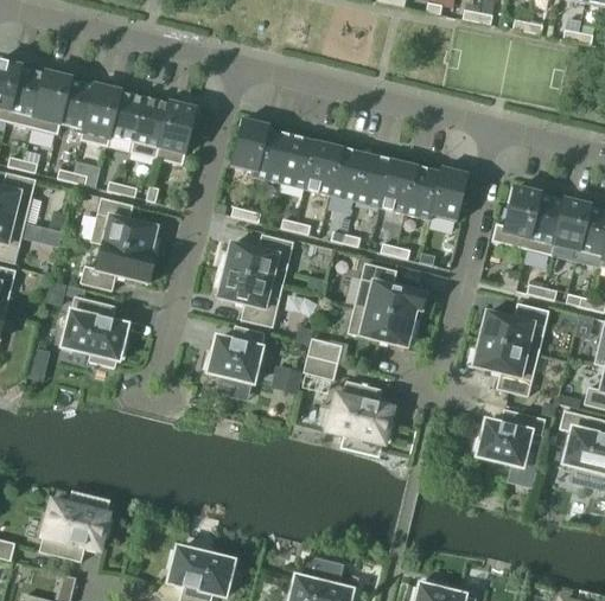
[(444,6),(430,4),(428,13),(441,16),(444,6)]
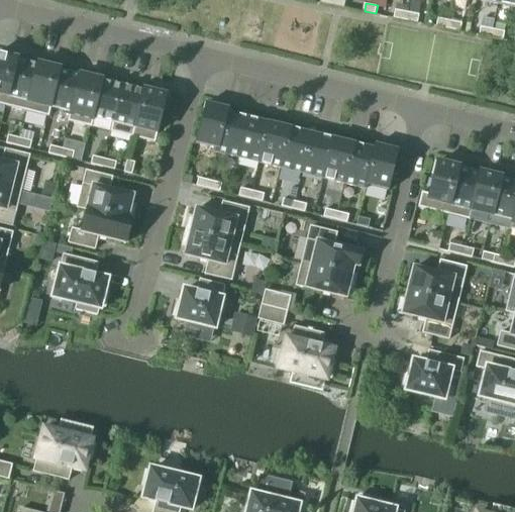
[(407,19),(408,11),(396,9),(395,17),(407,19)]
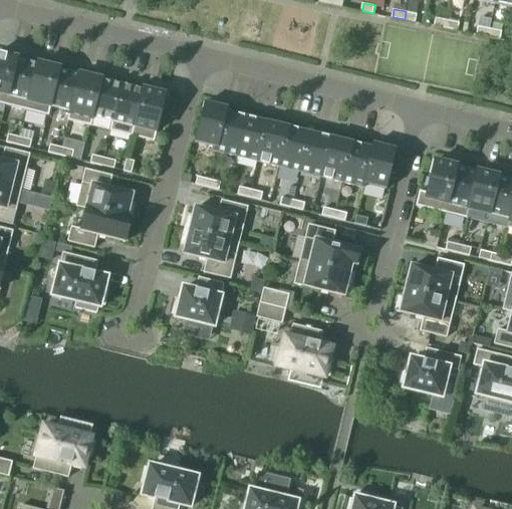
[(406,11),(405,19),(416,21),(418,13),(406,11)]
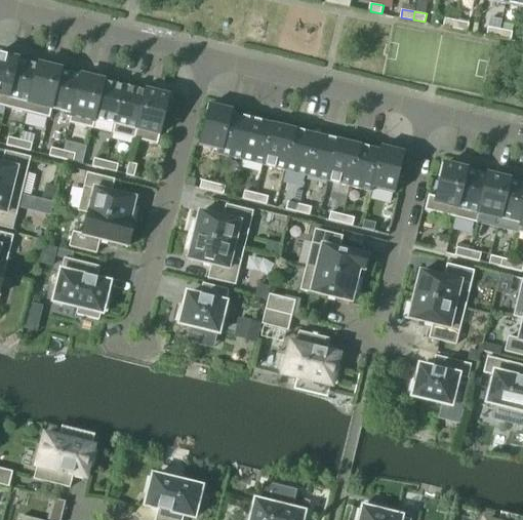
[(455,28),(457,20),(445,17),(444,26),(455,28)]
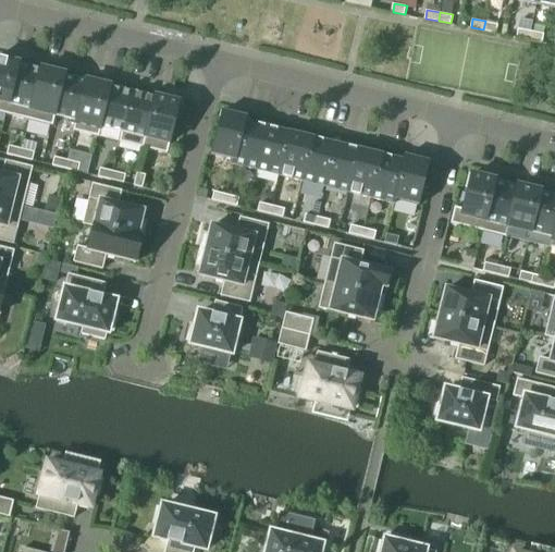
[(485,21),(483,29),(496,32),(498,23),(485,21)]
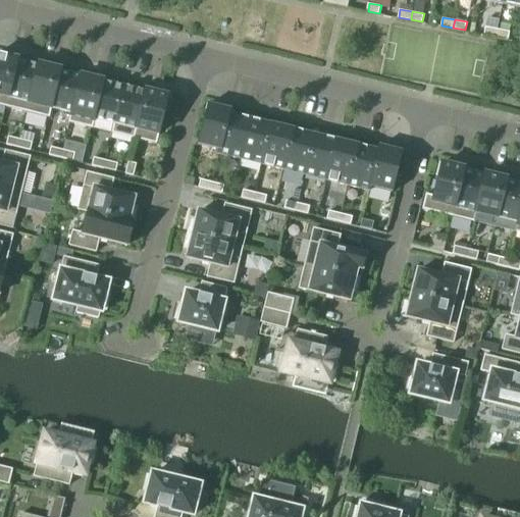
[(497,36),(498,28),(486,26),(484,34),(497,36)]
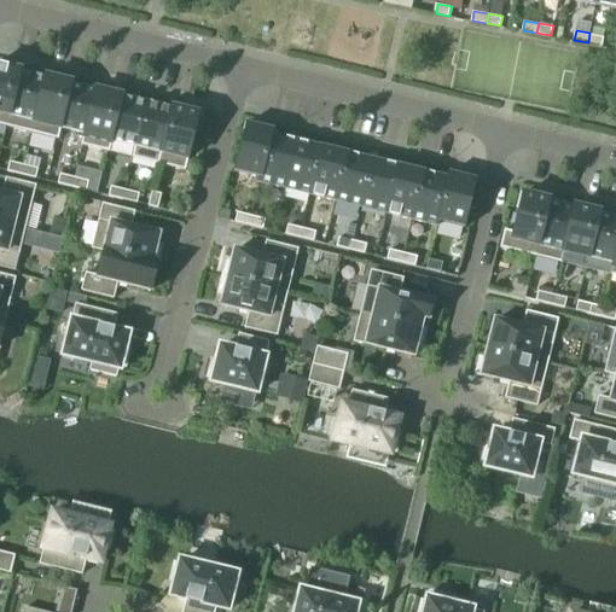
[(590,33),(588,42),(603,46),(604,36),(590,33)]
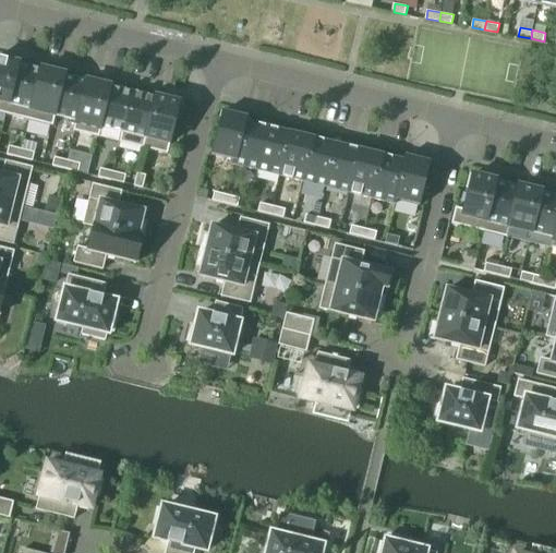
[(0,109),(8,111),(20,62),(7,59),(7,57),(0,55),(0,109)]
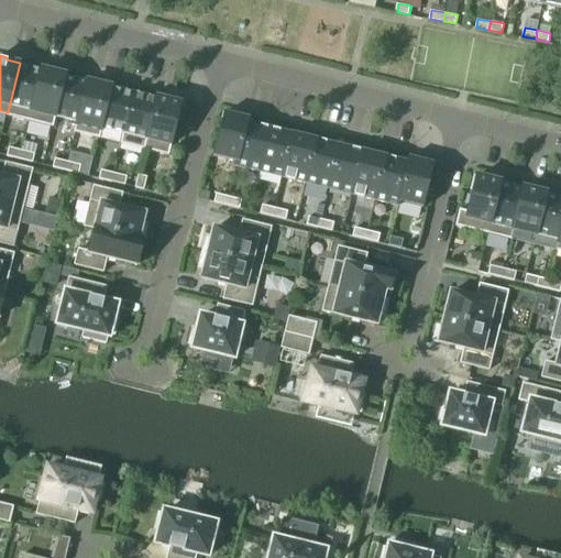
[(20,63),(8,112),(26,117),(28,118),(41,67),(20,63)]
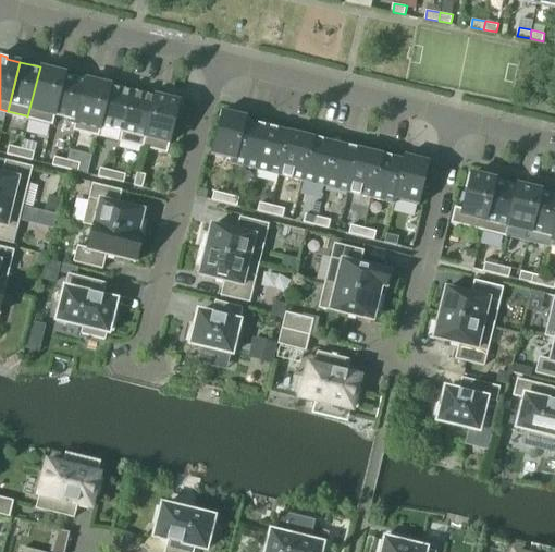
[(40,66),(27,117),(53,123),(57,112),(53,111),(63,73),(40,66)]
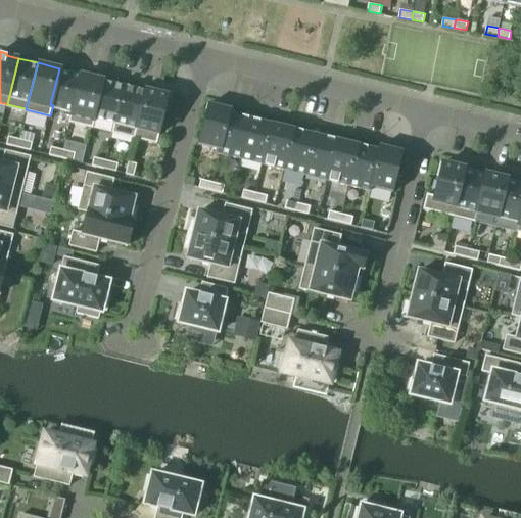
[(73,110),(82,74),(59,68),(50,104),(53,105),(73,110)]
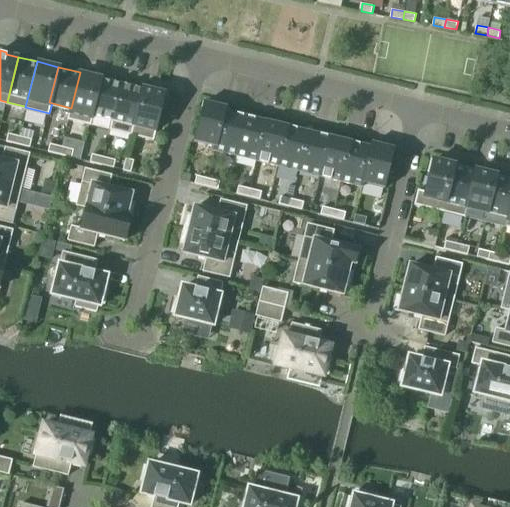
[(80,72),(71,108),(68,117),(92,123),(94,113),(92,113),(101,77),(80,72)]
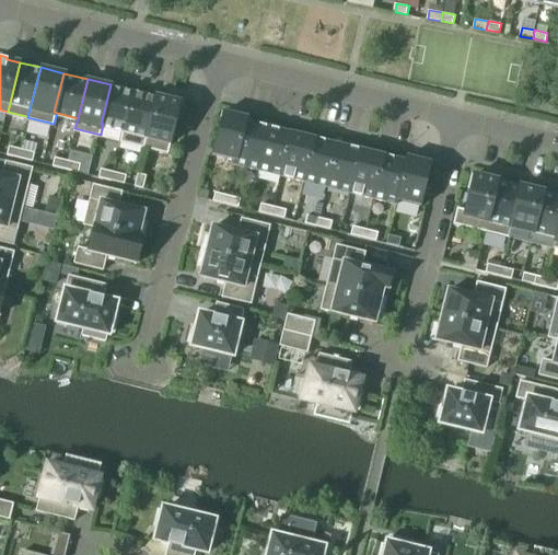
[(124,129),(135,90),(111,84),(101,124),(103,124),(124,129)]
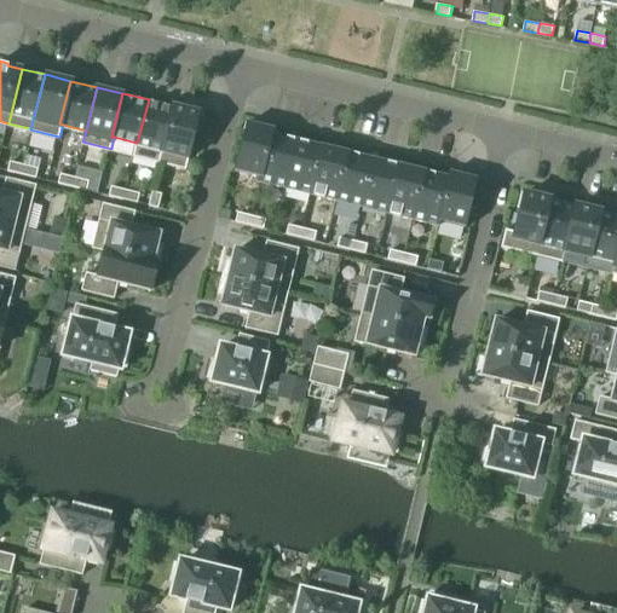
[(160,161),(174,107),(149,99),(137,143),(133,155),(160,161)]
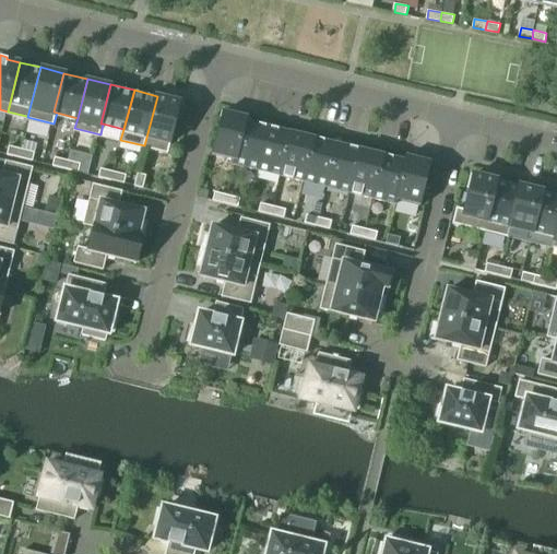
[(157,96),(144,145),(169,152),(181,102),(157,96)]
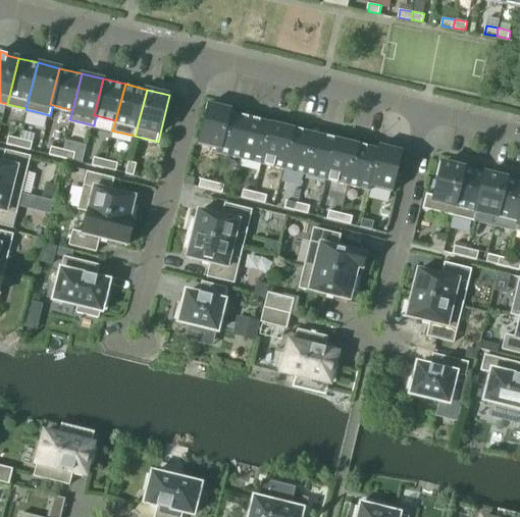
[(229,111),(231,112),(232,108),(209,102),(199,142),(220,147),(229,111)]
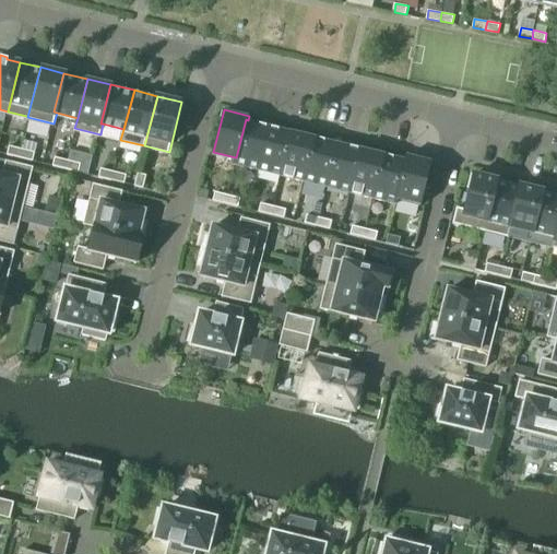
[(259,167),(269,125),(248,120),(246,119),(236,157),(235,162),(259,167)]
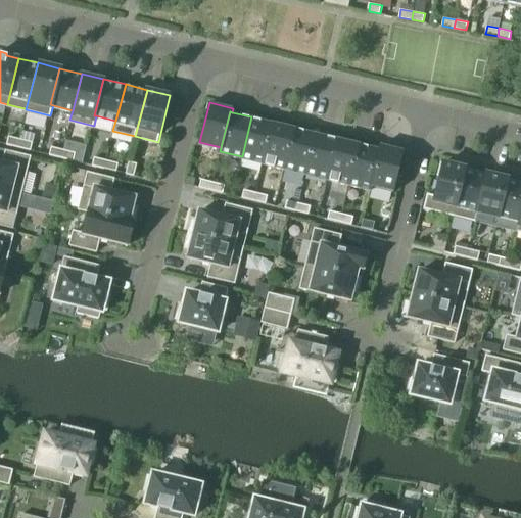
[(264,162),(273,122),(251,116),(242,156),(264,162)]
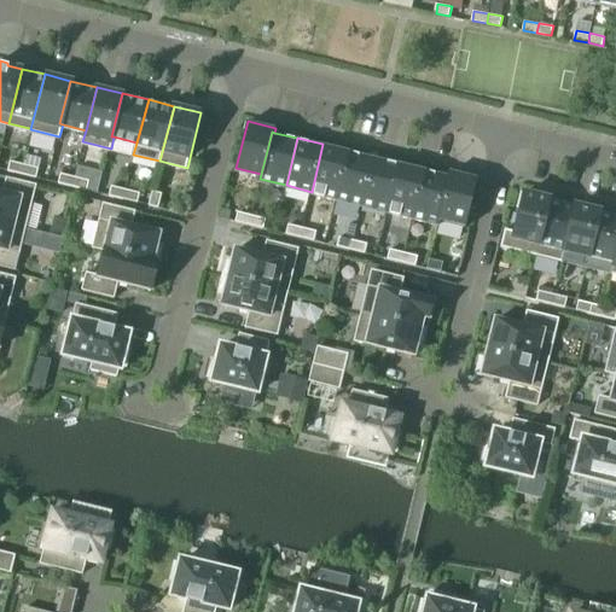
[(337,198),(349,151),(323,144),(312,192),(337,198)]
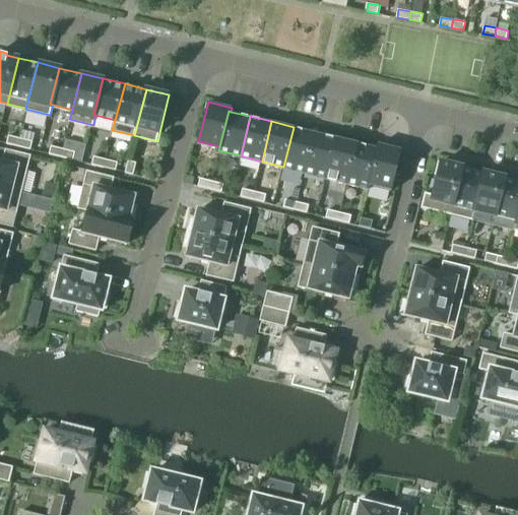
[(305,172),(315,132),(294,127),(283,167),(305,172)]
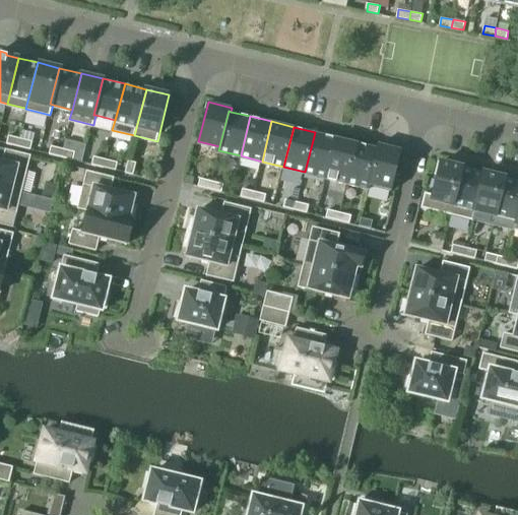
[(326,177),(336,137),(315,132),(305,172),(326,177)]
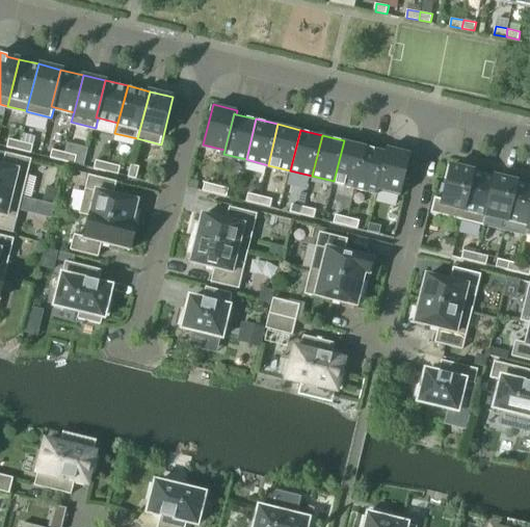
[(20,148),(22,139),(9,136),(7,145),(20,148)]
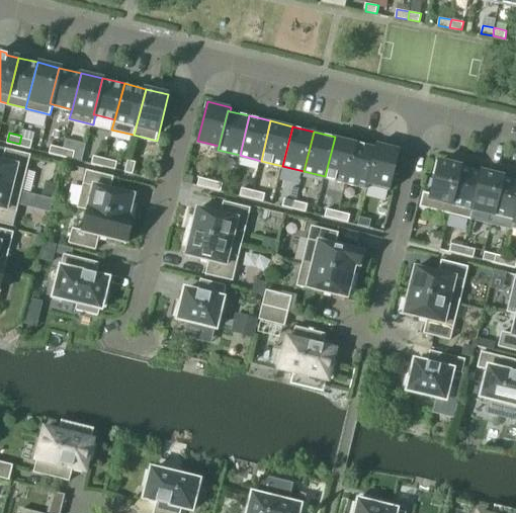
[(21,136),(19,144),(31,147),(33,139),(21,136)]
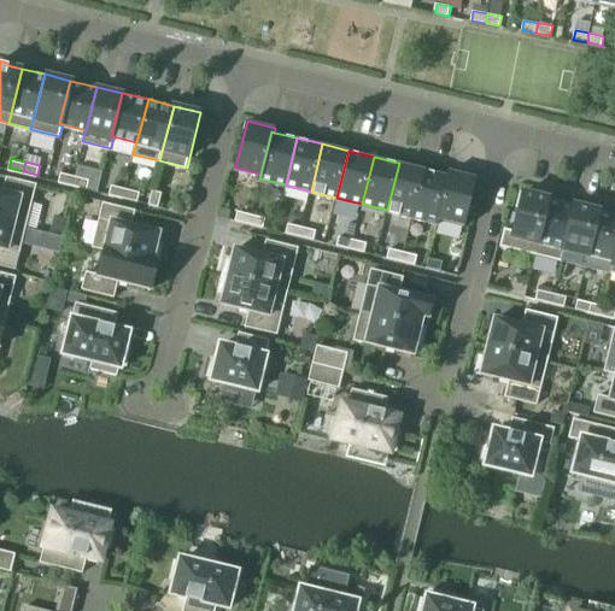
[(413,216),(425,169),(399,163),(387,210),(413,216)]
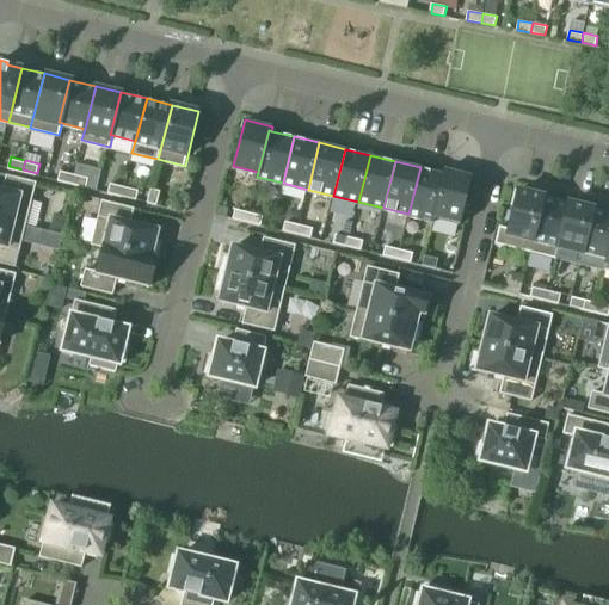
[(420,167),(408,214),(435,221),(436,216),(435,216),(446,173),(443,173),(420,167)]
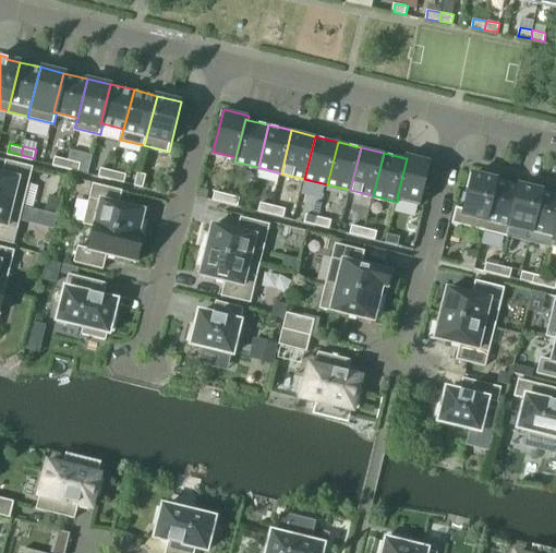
[(397,197),(398,197),(421,203),(432,160),(406,154),(405,158),(407,158),(397,197)]
